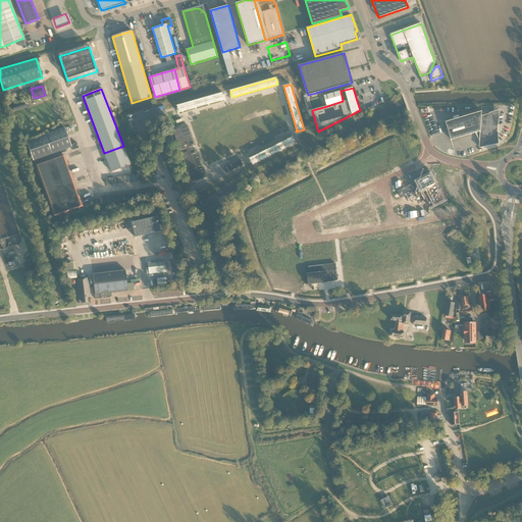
[(341,91),(324,96),(324,97),(325,101),(327,106),(343,101),(341,91)]
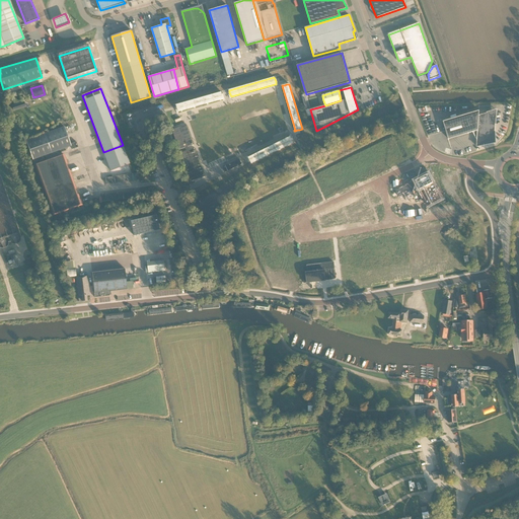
[(322,96),(322,95),(321,91),(306,96),(310,109),(325,105),(323,100),(322,96)]
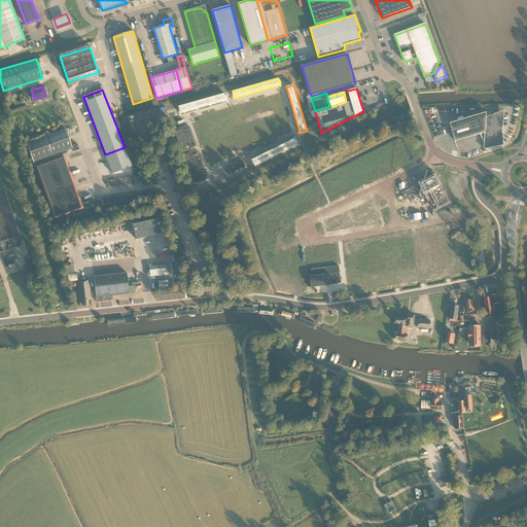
[(224,94),(179,106),(179,109),(180,111),(181,113),(225,101),(226,101),(226,100),(225,98),(225,96),(224,94)]
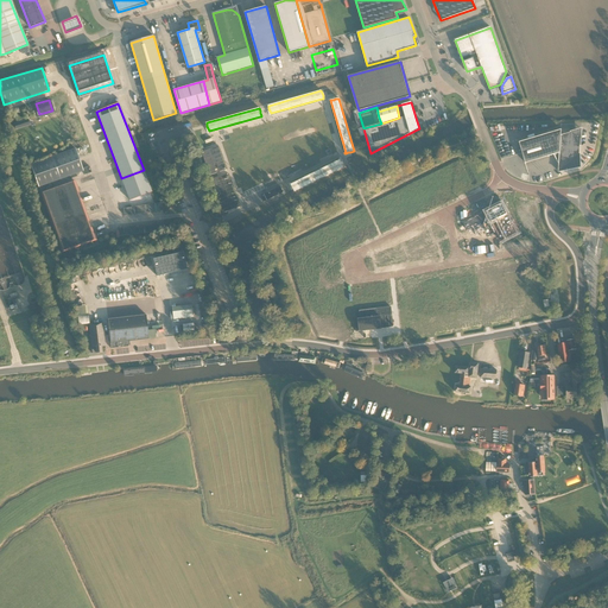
[(24,115),(7,121),(10,128),(26,124),(24,115)]
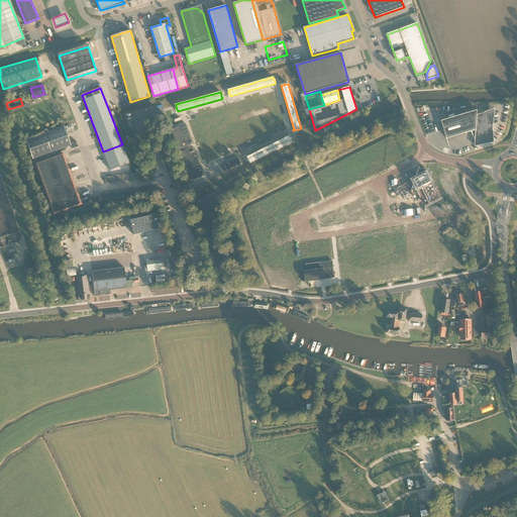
[(492,140),(494,110),(477,115),(477,110),(441,121),(446,138),(469,132),(476,130),(475,139),(475,145),(492,140)]
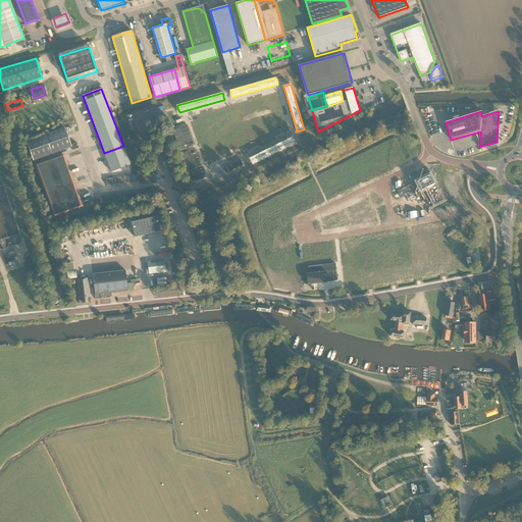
[(173,131),(180,151),(186,149),(185,146),(188,145),(189,148),(195,146),(188,125),(174,129),(173,129),(173,131)]
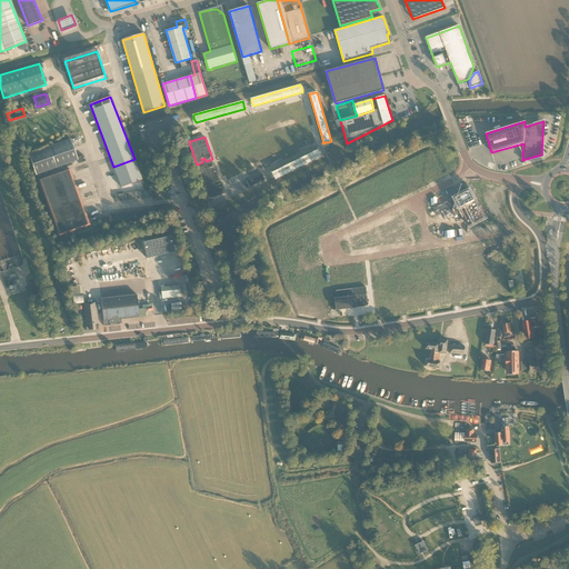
[(30,153),(28,153),(31,162),(33,169),(35,172),(36,176),(66,165),(71,162),(78,160),(75,151),(70,139),(38,150),(36,151),(32,152),(30,153)]
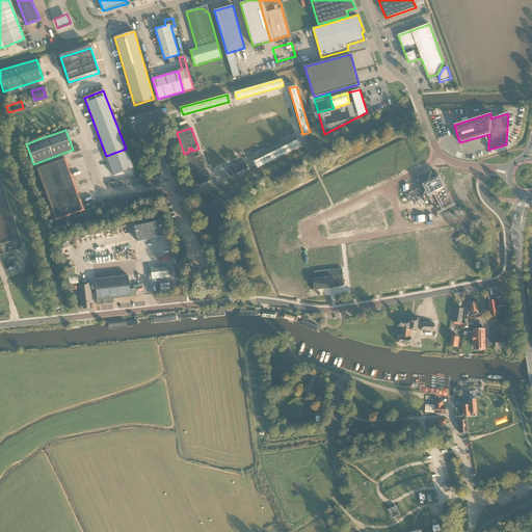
[(255,160),(255,161),(256,163),(257,165),(258,167),(300,147),(299,143),(298,142),(297,140),(256,161),(255,160)]
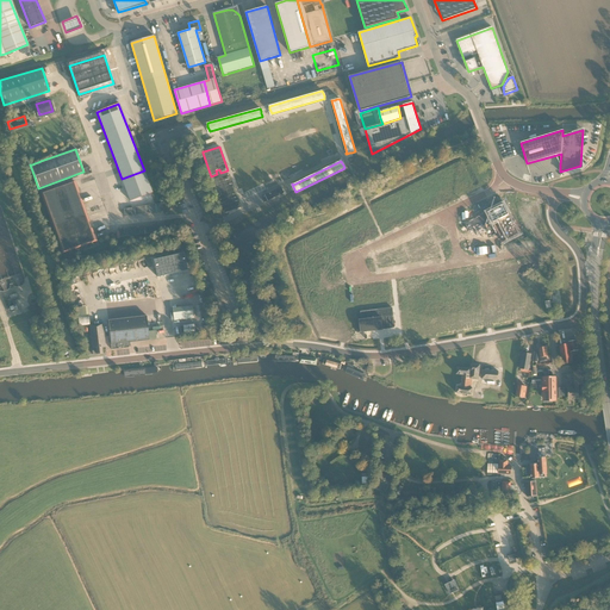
[(473,188),(462,165),(444,173),(455,197),(473,188)]
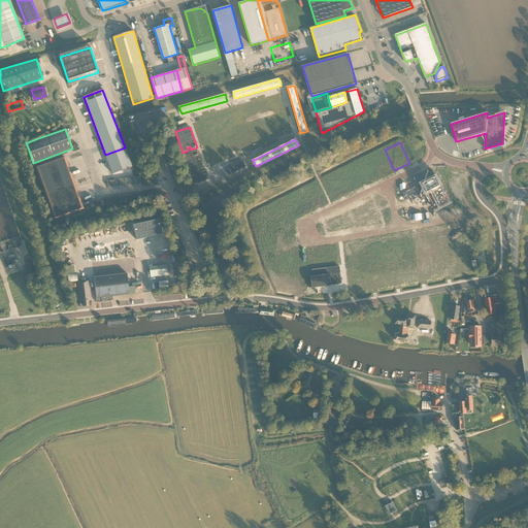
[(132,167),(125,147),(105,155),(112,174),(132,167)]
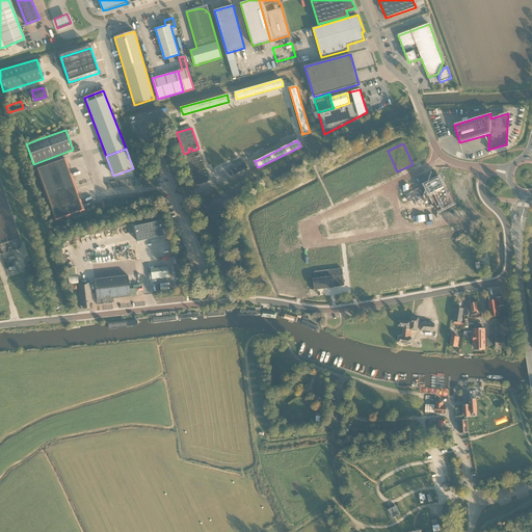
[(200,152),(185,157),(195,186),(206,183),(208,182),(207,182),(210,181),(200,152)]
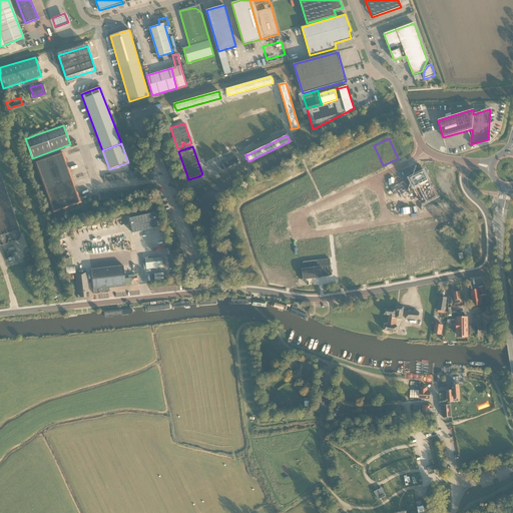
[(63,196),(76,191),(63,152),(34,162),(52,211),(66,206),(63,196)]
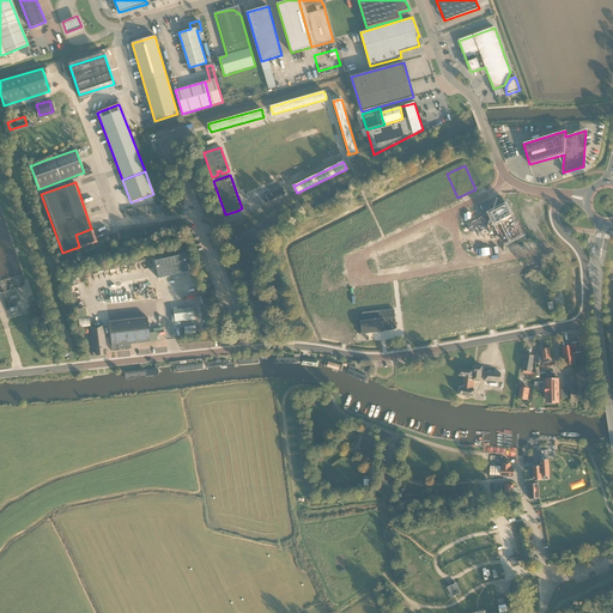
[(438,207),(429,186),(417,190),(428,212),(438,207)]
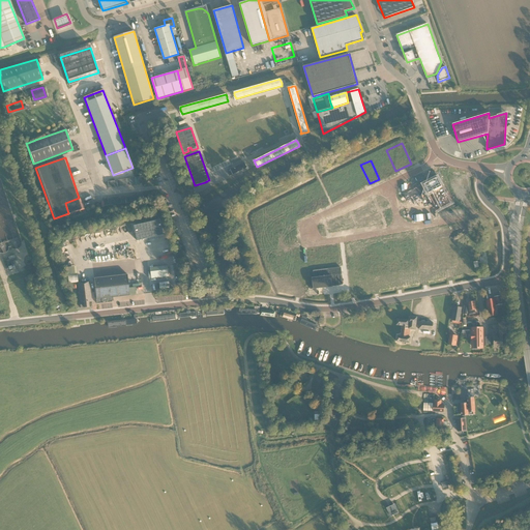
[(244,163),(227,171),(230,176),(247,168),(244,163)]
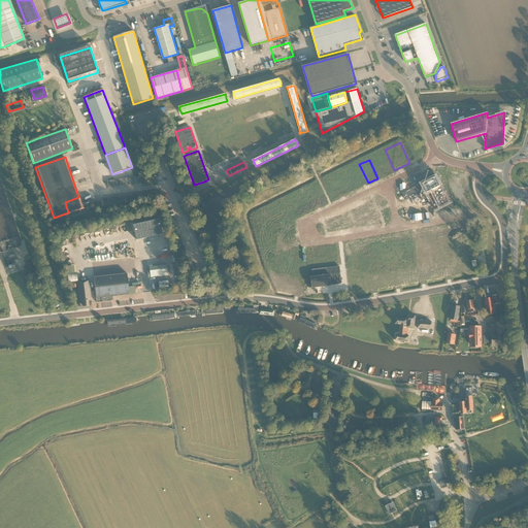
[(350,192),(363,185),(353,163),(338,170),(350,192)]
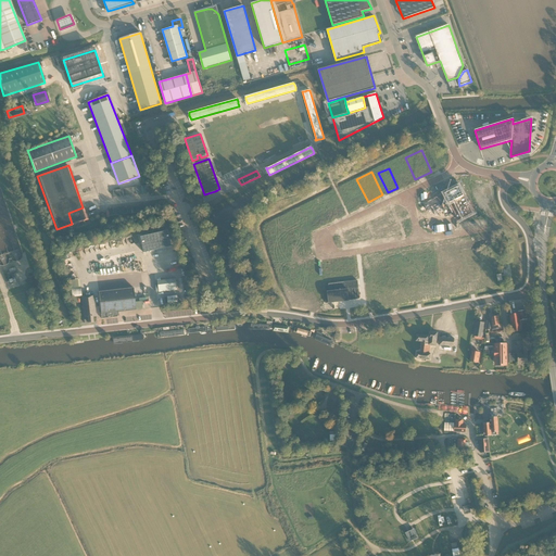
[(459,186),(444,193),(446,199),(458,220),(472,213),(464,196),(459,186)]
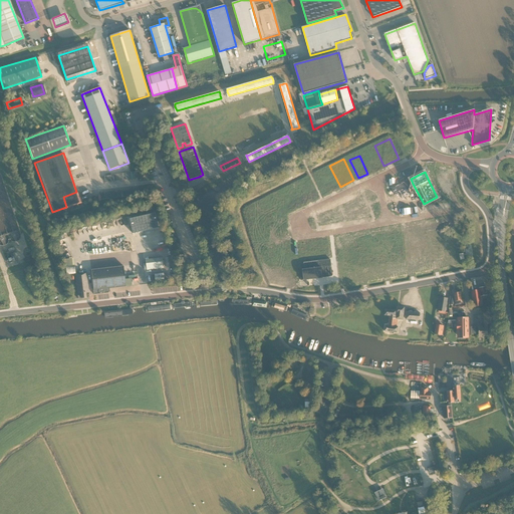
[(396,187),(398,192),(413,184),(411,179),(396,187)]
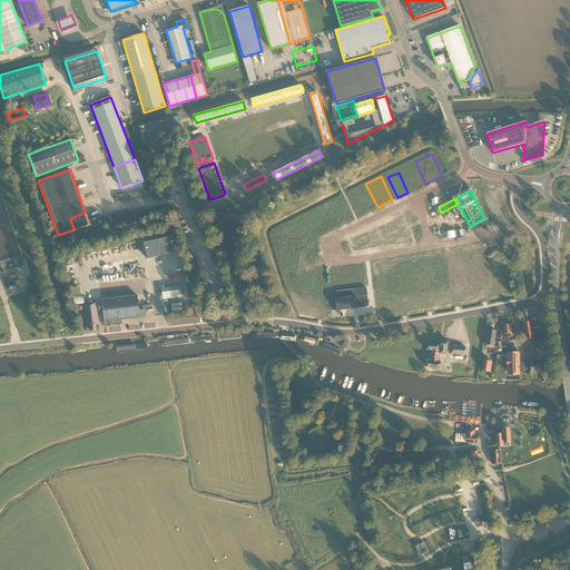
[(335,226),(325,204),(310,212),(320,234),(335,226)]
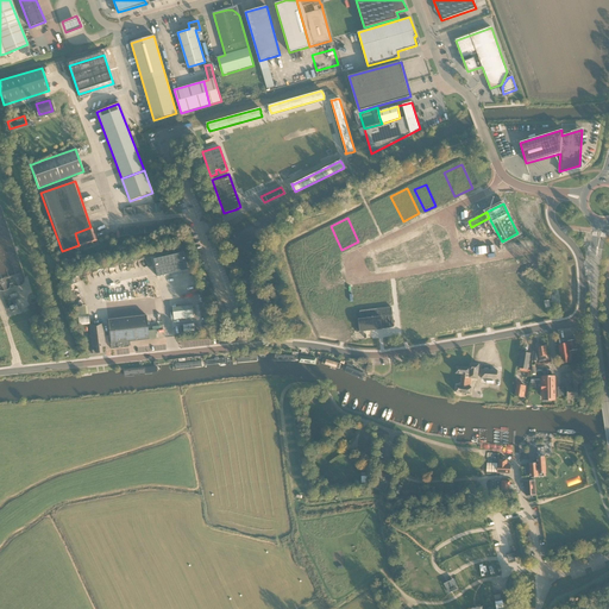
[(75,233),(79,245),(85,243),(87,248),(88,249),(95,245),(94,240),(95,239),(90,227),(75,233)]
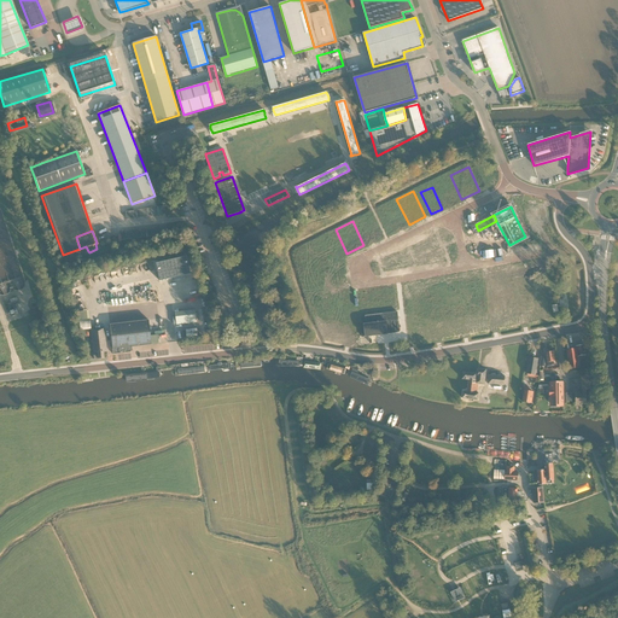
[(322,269),(314,244),(293,251),(304,285),(322,283),(344,280),(343,267),(322,269)]
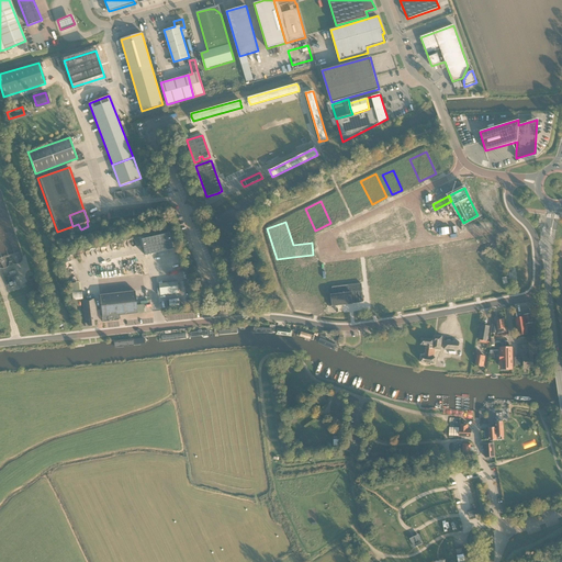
[(0,258),(10,256),(12,263),(21,261),(13,231),(0,233),(0,258)]
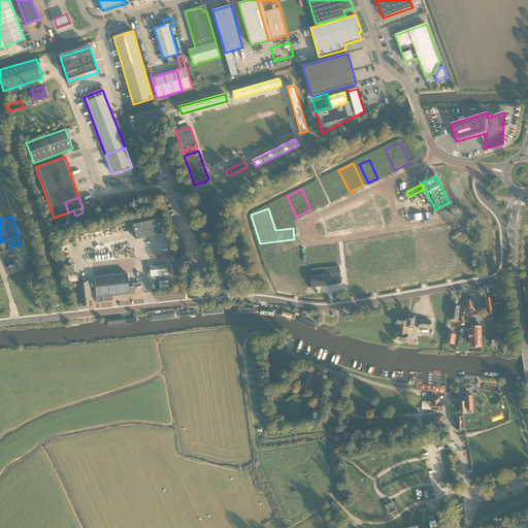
[(160,219),(133,225),(136,240),(163,234),(160,219)]
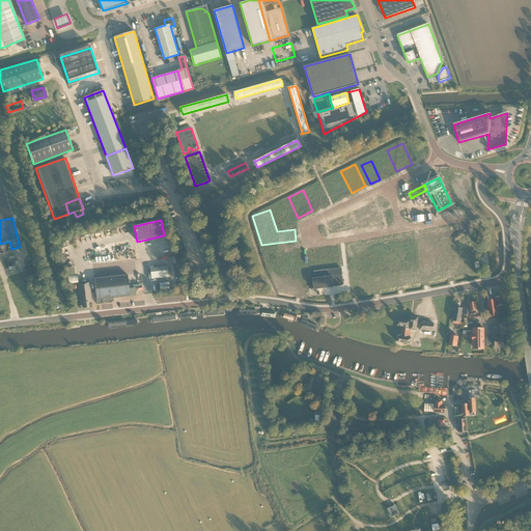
[(394,250),(402,249),(400,236),(392,238),(394,250)]
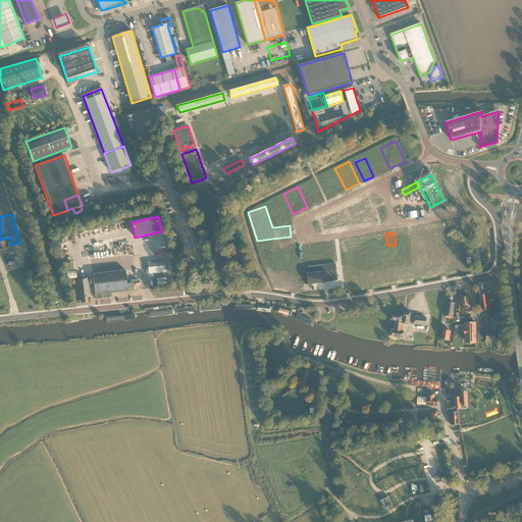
[(309,260),(334,257),(332,244),(307,247),(309,260)]
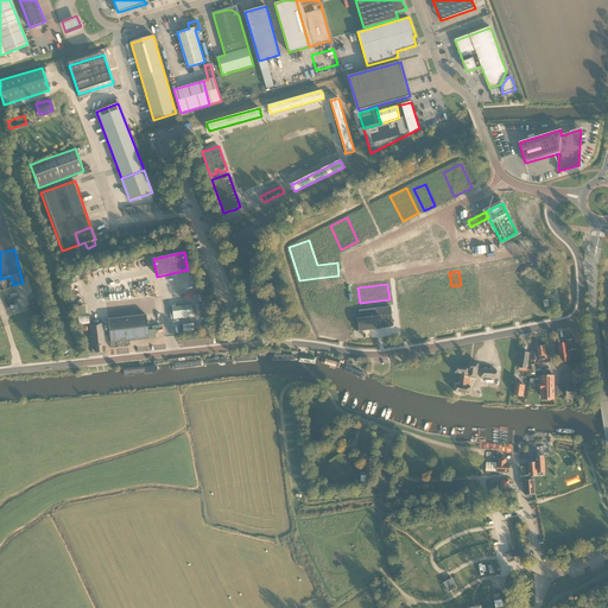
[(10,305),(14,303),(13,302),(19,299),(18,295),(7,299),(10,305)]
